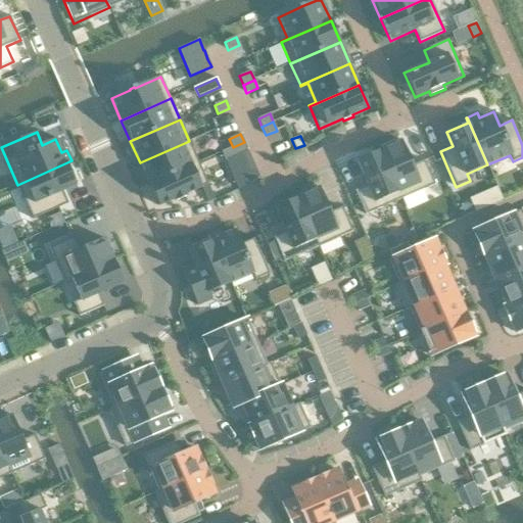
[(189,141),(140,162),(149,184),(198,162),(189,141)]
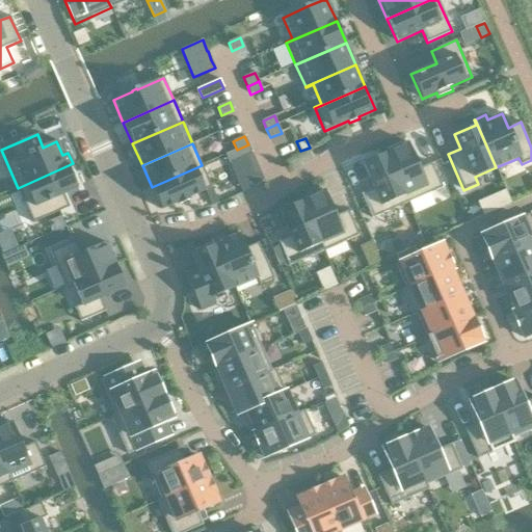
[(408,143),(386,154),(404,196),(407,204),(443,188),(431,163),(419,168),(408,143)]
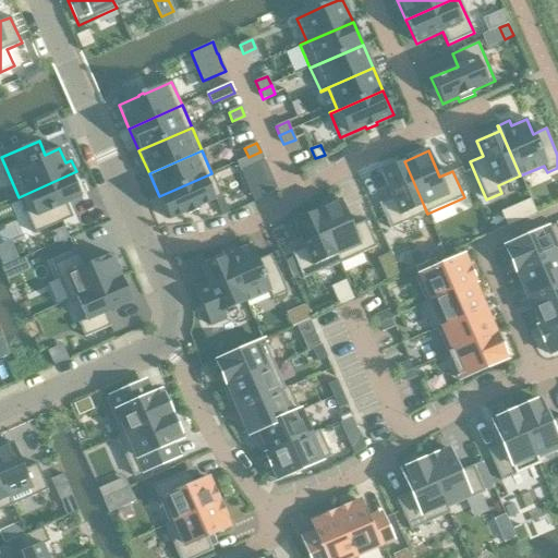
[(261,152),(249,157),(252,166),(264,161),(261,152)]
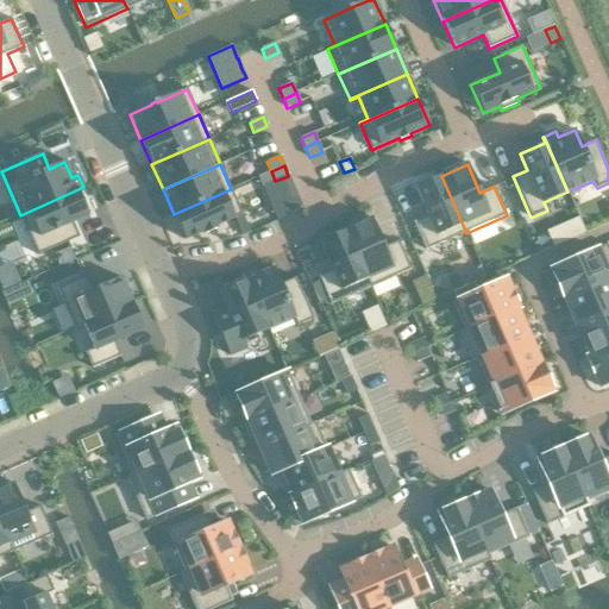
[(428,215),(414,223),(426,250),(466,233),(463,225),(441,176),(415,187),(428,215)]
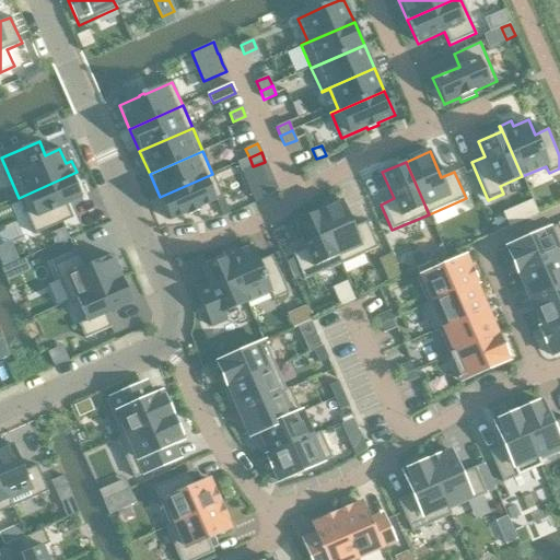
[(77,172),(19,198),(35,235),(66,222),(60,208),(81,199),(71,176),(77,173),(77,172)]
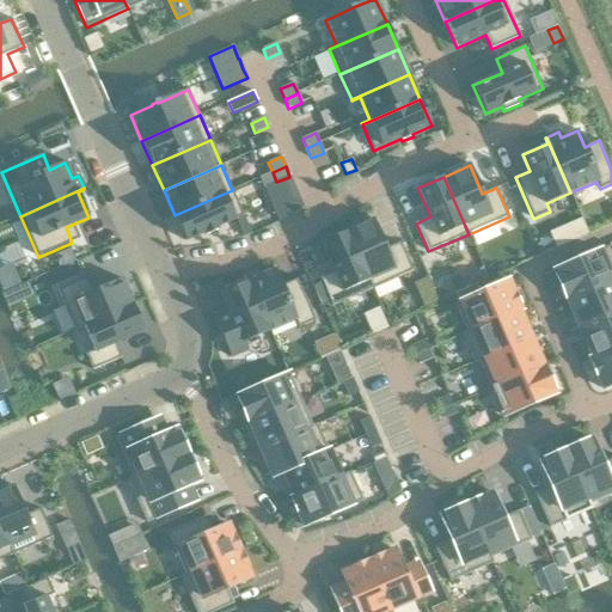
[(232,190),(175,215),(185,242),(204,233),(206,236),(218,231),(216,228),(244,216),(232,190)]
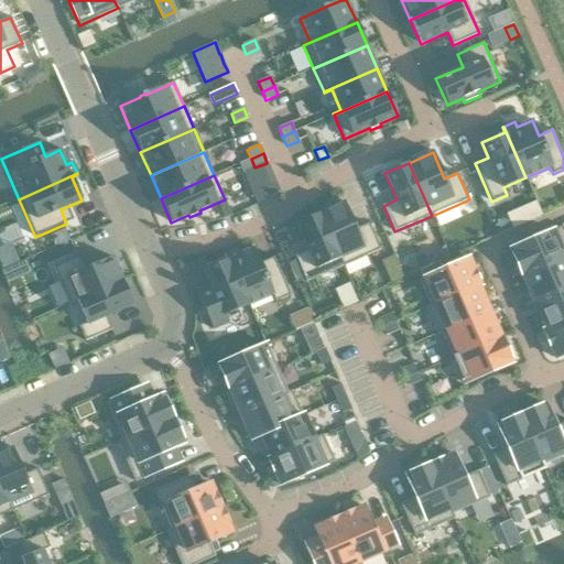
[(344,203),(320,213),(343,267),(380,250),(369,224),(356,229),(344,203)]
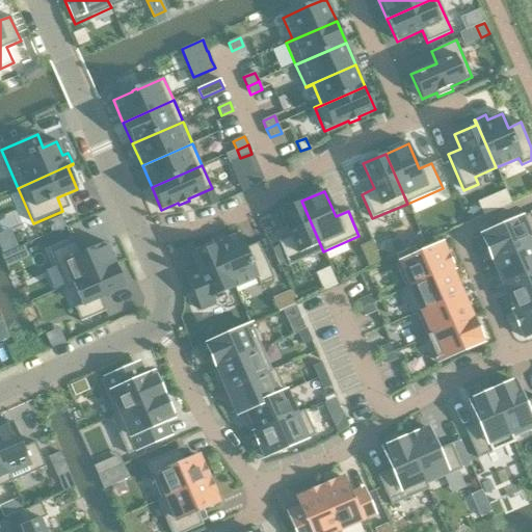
[(290,236),(277,241),(289,266),(323,251),(301,201),(278,211),(290,236)]
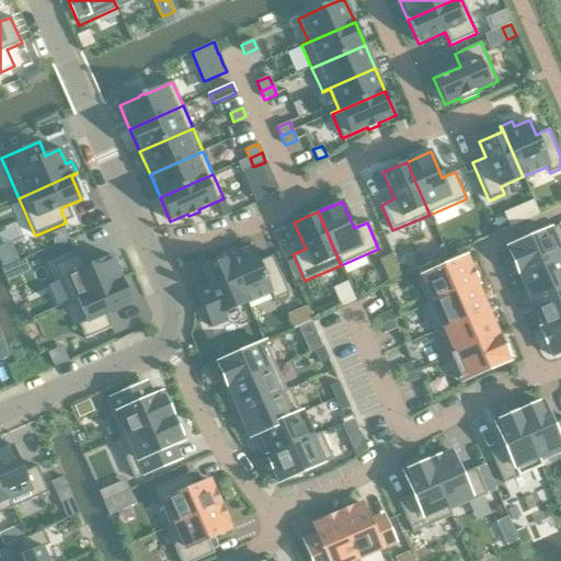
[(518,273),(519,275),(560,256),(560,228),(559,225),(507,248),(510,253),(518,273)]
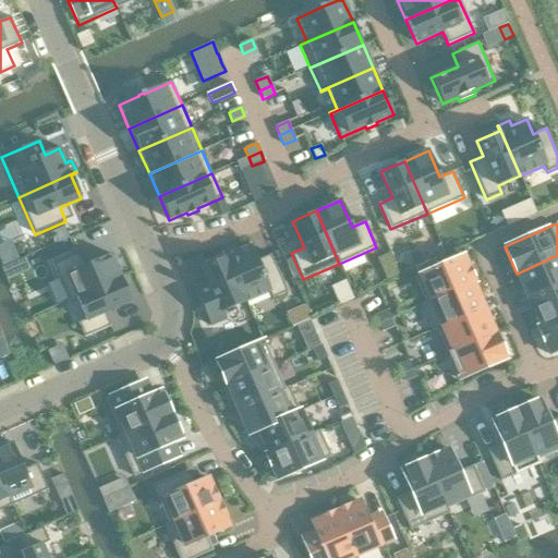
[(63,227),(49,233),(53,245),(69,239),(63,227)]
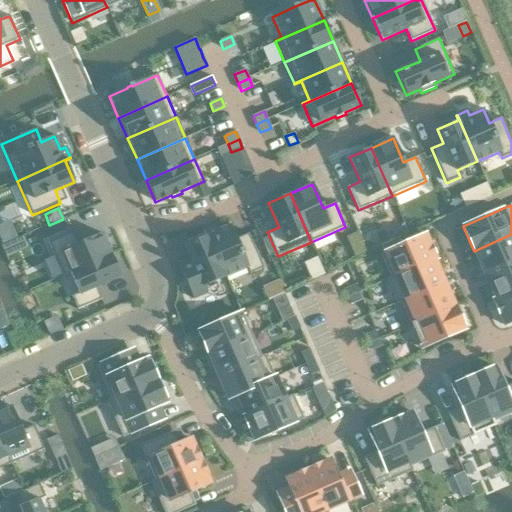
[(214,227),(204,231),(206,236),(224,278),(246,268),(249,275),(263,268),(248,234),(236,239),(230,226),(216,232),(214,227)]
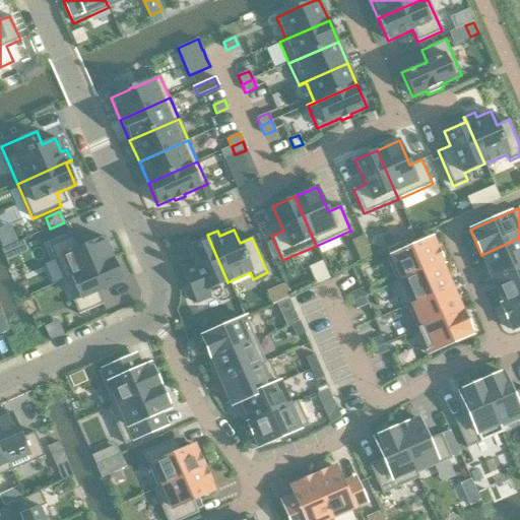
[(193,263),(181,268),(196,304),(210,298),(207,291),(228,282),(209,240),(207,235),(206,235),(208,241),(187,250),(193,263)]
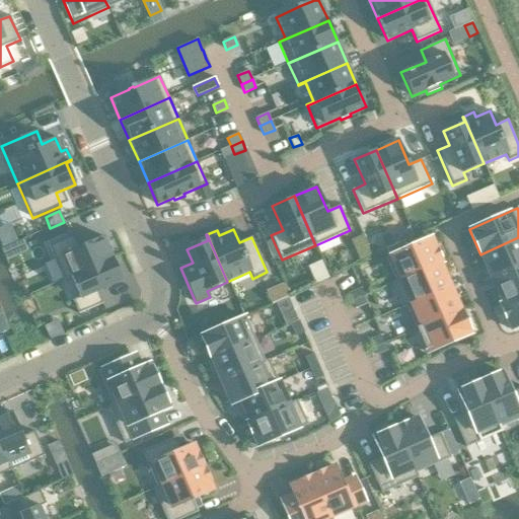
[(73,235),(49,246),(64,280),(113,258),(103,236),(78,247),(73,235)]
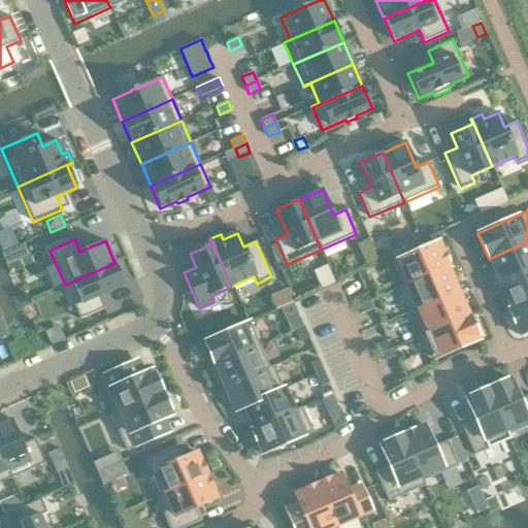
[(367,240),(357,245),(365,265),(375,259),(367,240)]
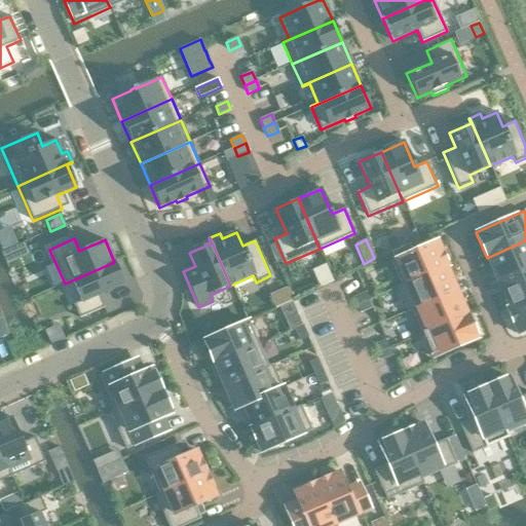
[(397,287),(397,288),(448,266),(446,263),(450,261),(446,250),(442,252),(437,240),(412,252),(409,245),(391,252),(395,260),(390,261),(401,285),(397,287)]
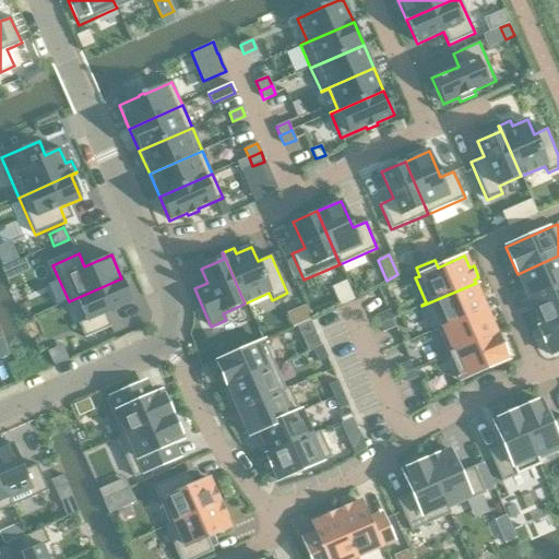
[(558,256),(518,274),(530,300),(558,287),(558,256)]
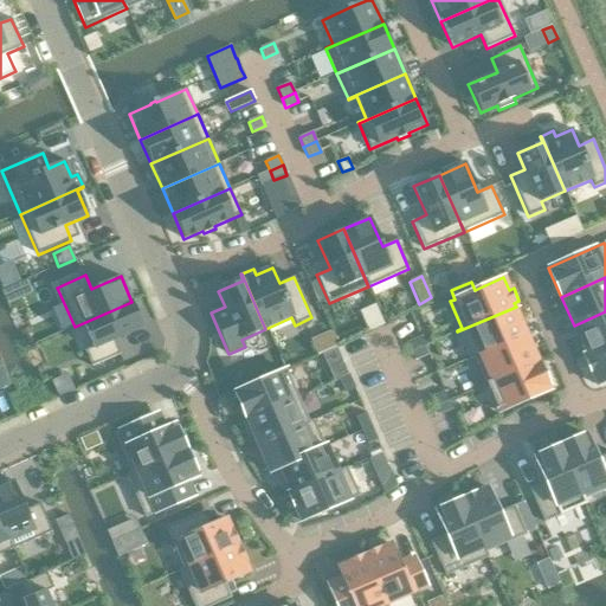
[(131,302),(75,327),(75,328),(83,326),(92,348),(84,350),(91,367),(121,355),(114,341),(143,328),(131,302)]
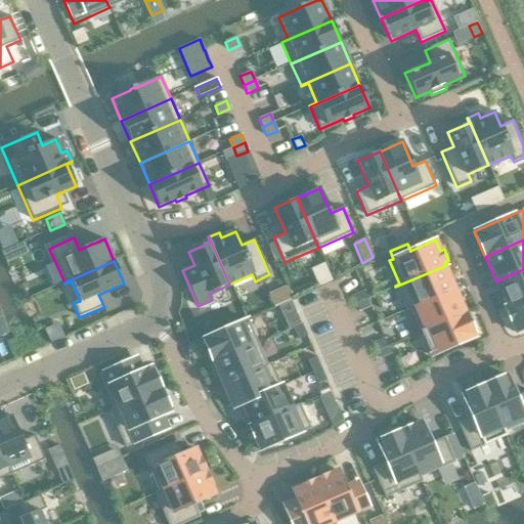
[(446,266),(446,265),(395,287),(405,310),(454,290),(449,278),(450,277),(446,267),(444,268),(444,267),(446,266)]
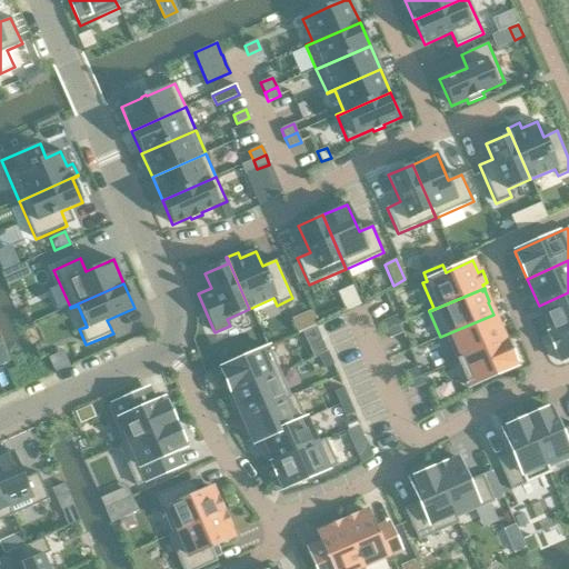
[(548,335),(568,325),(568,292),(539,306),(550,332),(548,333),(548,335)]
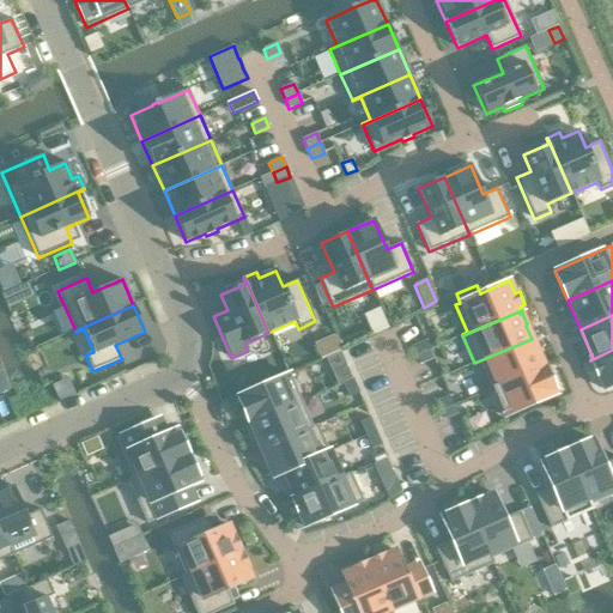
[(544,366),(532,339),(474,363),(475,364),(480,362),(492,388),(541,366),(544,366)]
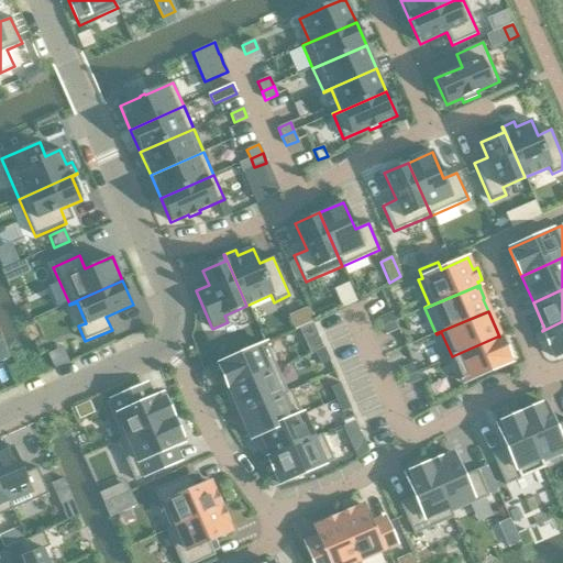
[(395,321),(392,313),(378,319),(382,327),(395,321)]
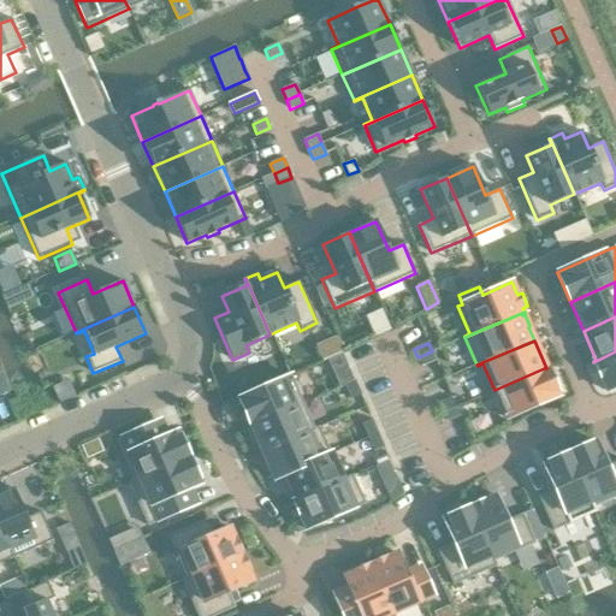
[(436,360),(432,351),(418,357),(421,367),(436,360)]
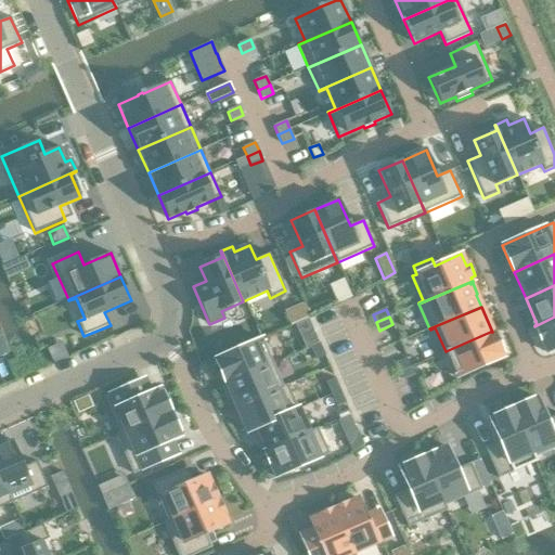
[(554,317),(534,326),(546,353),(554,349),(554,317)]
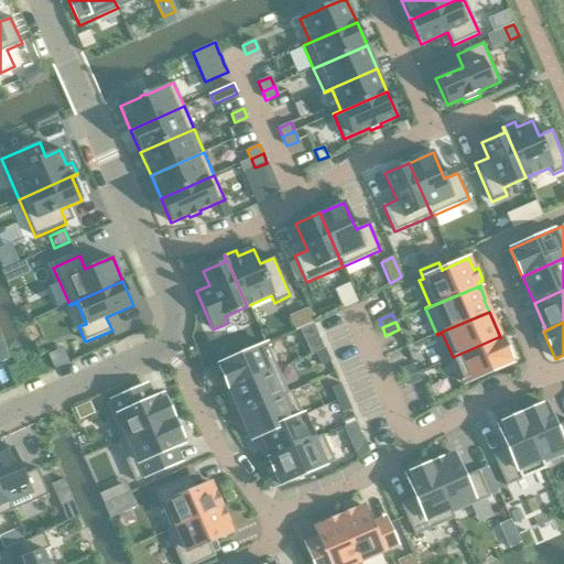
[(311,340),(316,353),(324,349),(318,337),(311,340)]
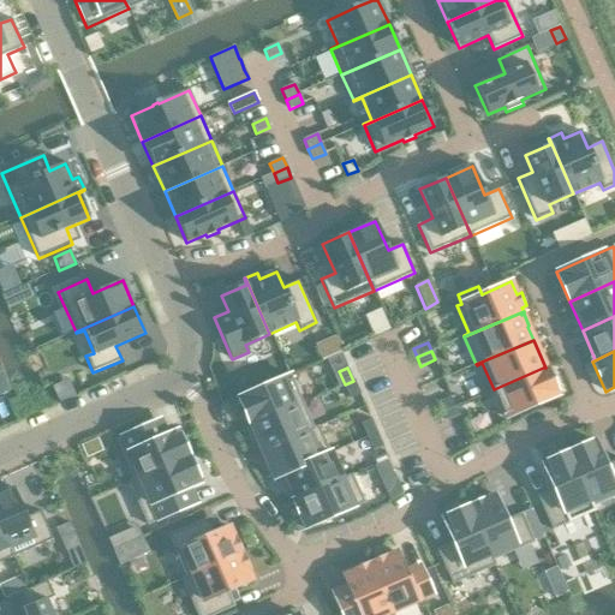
[(556,392),(545,368),(543,368),(494,389),(506,419),(557,396),(556,393),(556,392)]
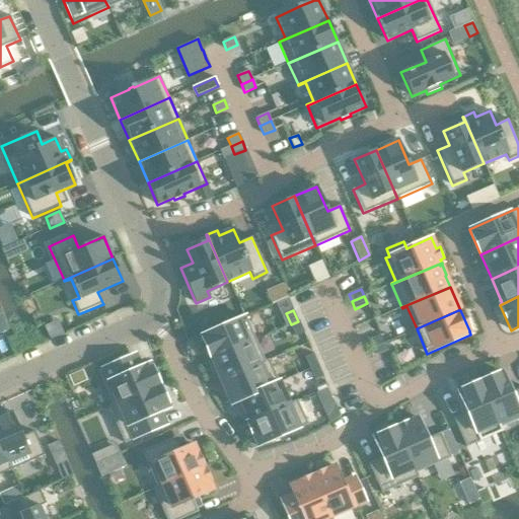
[(1,314),(0,314),(0,334),(8,330),(1,314)]
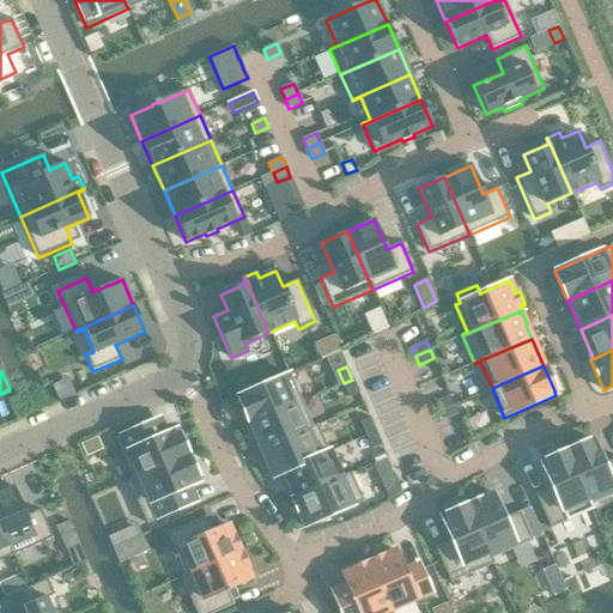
[(250,424),(301,402),(289,375),(237,396),(238,400),(248,422),(249,422),(250,424)]
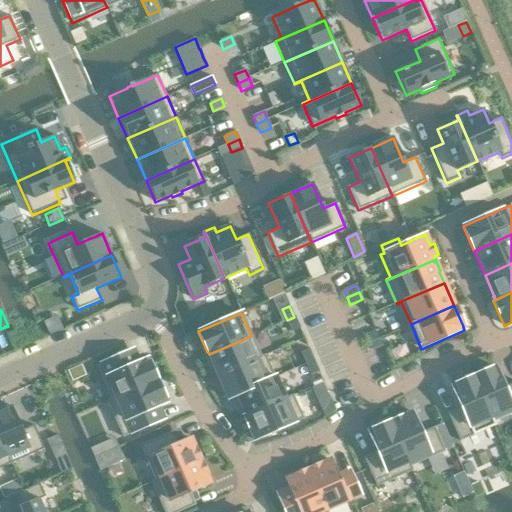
[(294,317),(287,320),(292,332),(299,329),(294,317)]
